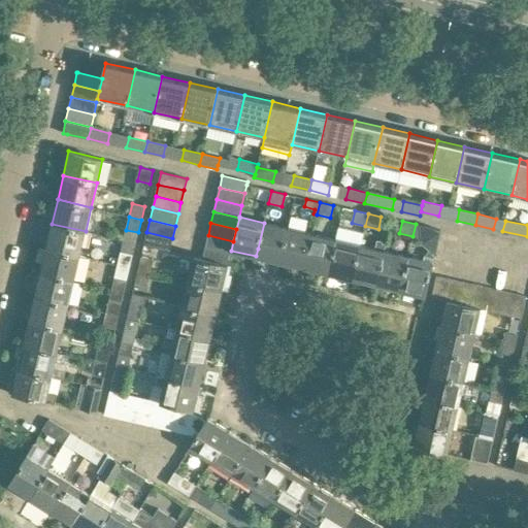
[(264,223),(258,249),(256,256),(281,262),(288,228),(264,223)]
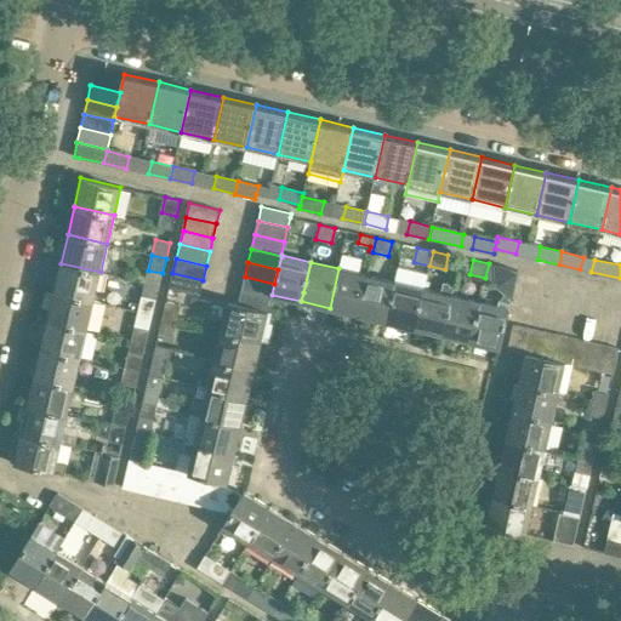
[(96,292),(101,272),(61,263),(55,291),(93,301),(96,292)]
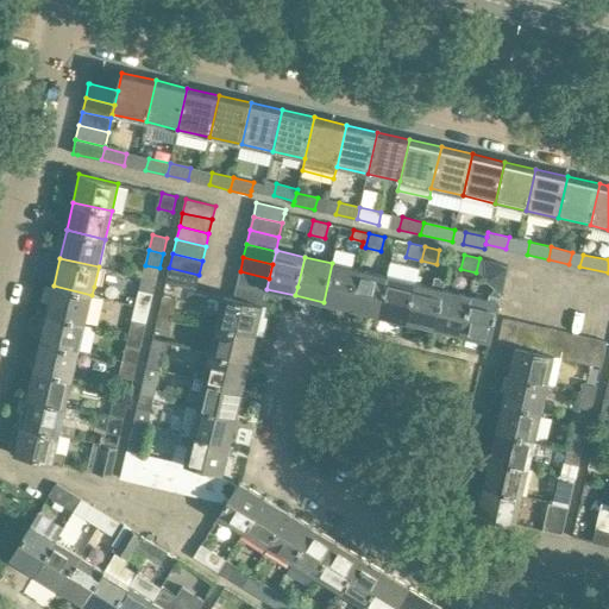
[(462,334),(490,341),(496,316),(500,302),(503,287),(504,280),(508,265),(484,259),(479,258),(476,272),(487,276),(488,280),(496,287),(489,294),(488,300),(471,296),(462,334)]
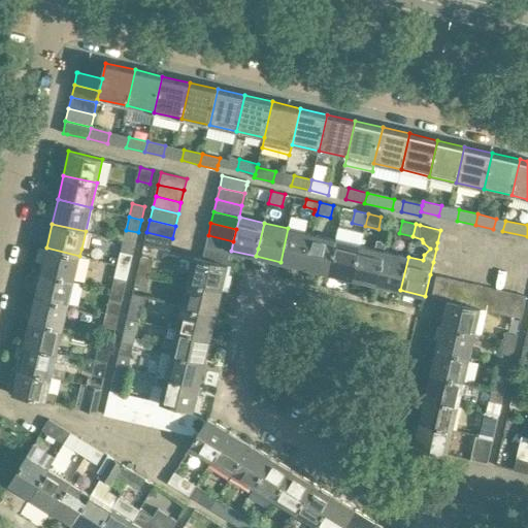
[(288,228),(281,262),(304,267),(312,234),(288,228)]
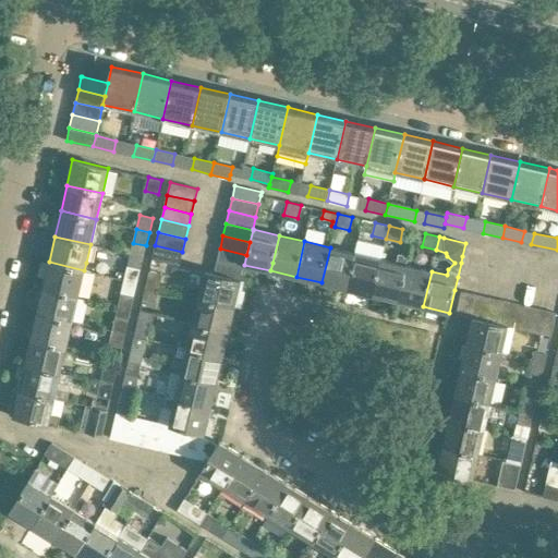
[(171,263),(179,265),(182,252),(155,245),(153,258),(171,263)]
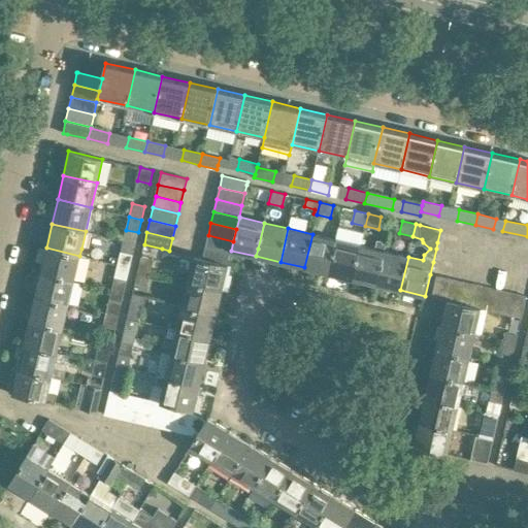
[(304,267),(329,273),(336,239),(312,234),(304,267)]
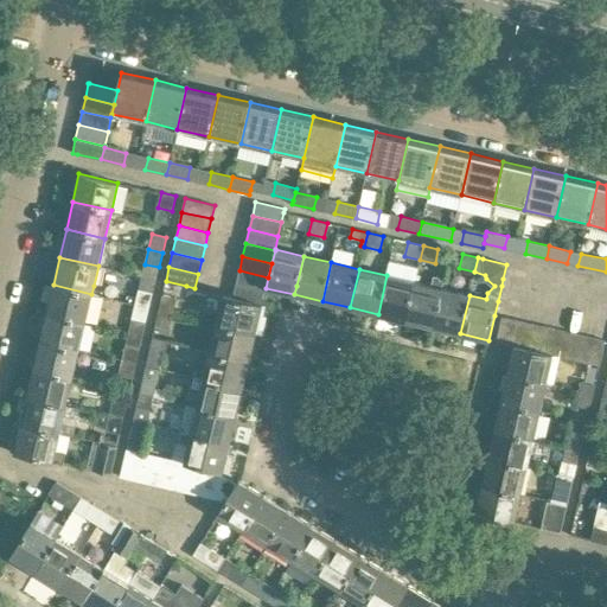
[(236,283),(266,291),(266,288),(268,278),(240,270),(236,283)]
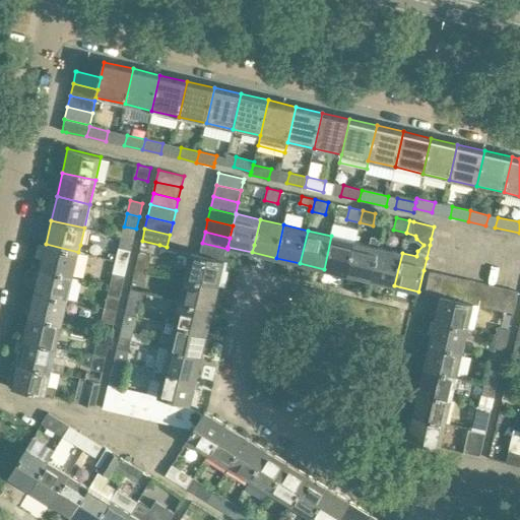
[(331,236),(324,269),(347,274),(354,242),(331,236)]
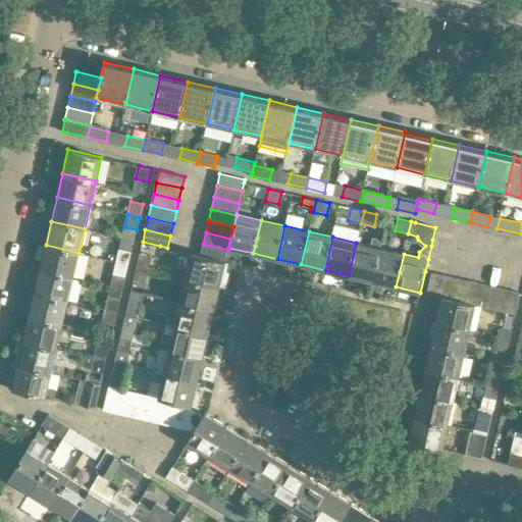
[(356,243),(349,275),(372,281),(380,248),(382,240),(378,239),(372,238),(371,246),(356,243)]
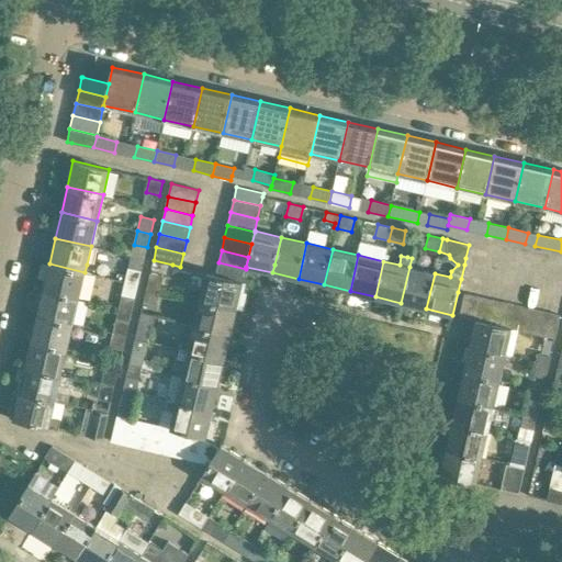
[(215,276),(243,282),(246,269),(218,262),(215,276)]
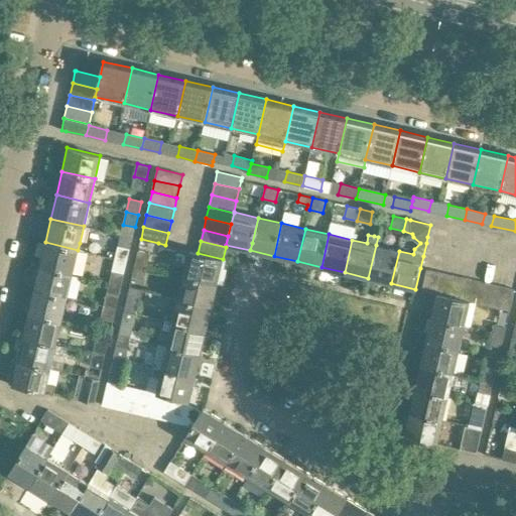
[(73,273),(78,250),(45,242),(44,243),(39,265),(73,273)]
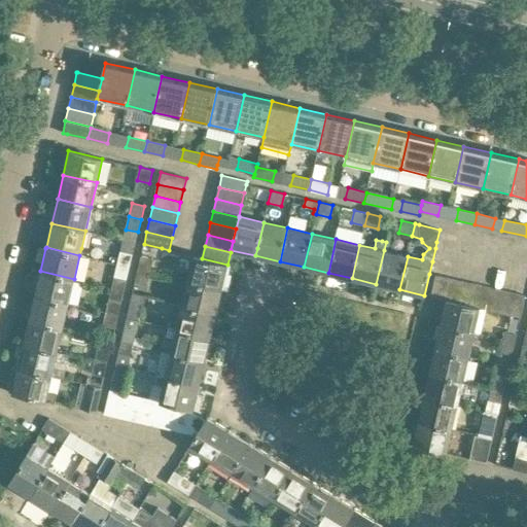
[(120,250),(117,264),(130,267),(133,253),(120,250)]
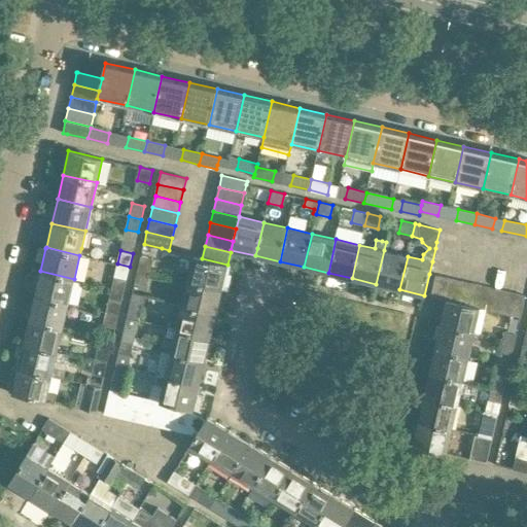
[(376,284),(399,289),(408,256),(384,250),(376,284)]
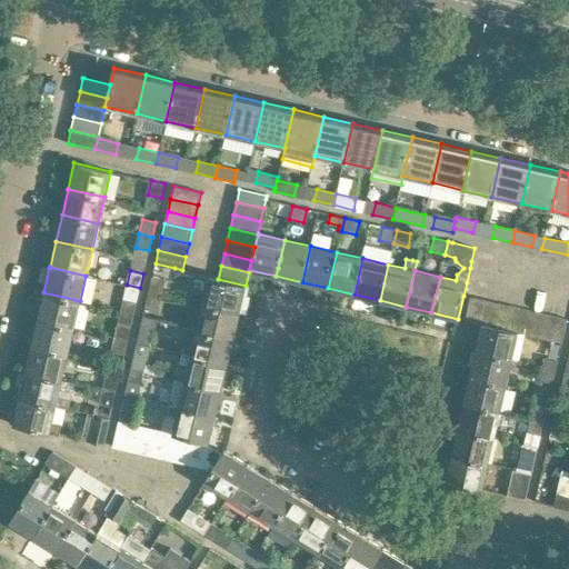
[(152,276),(149,290),(162,293),(166,279),(152,276)]
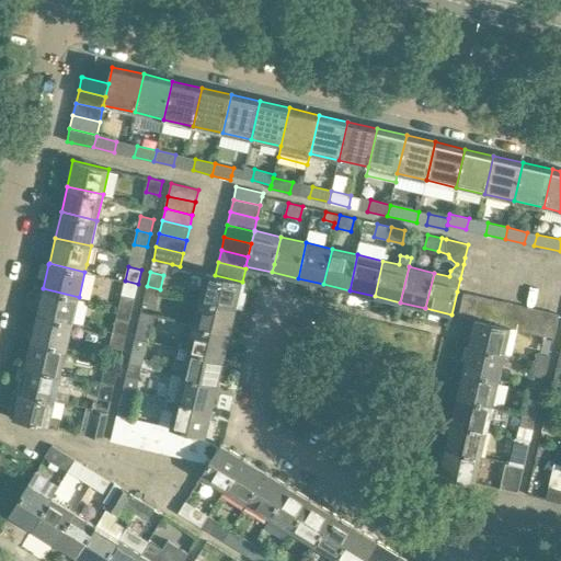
[(206,273),(201,298),(237,307),(242,308),(247,292),(240,290),(242,282),(215,275),(206,273)]
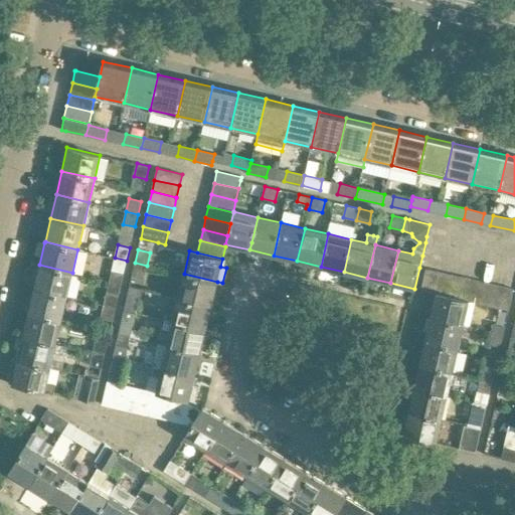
[(115,258),(112,271),(124,274),(127,261),(115,258)]
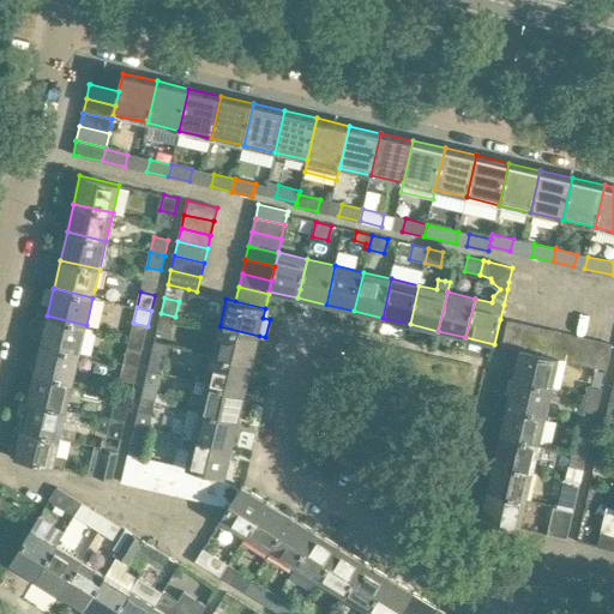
[(161,313),(157,329),(172,332),(175,317),(161,313)]
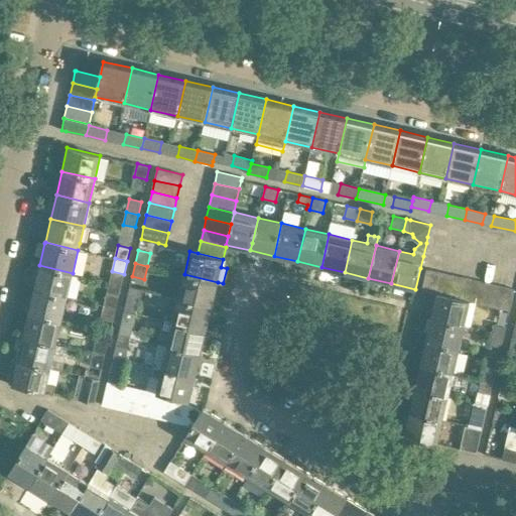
[(73,273),(39,265),(34,289),(67,297),(73,273)]
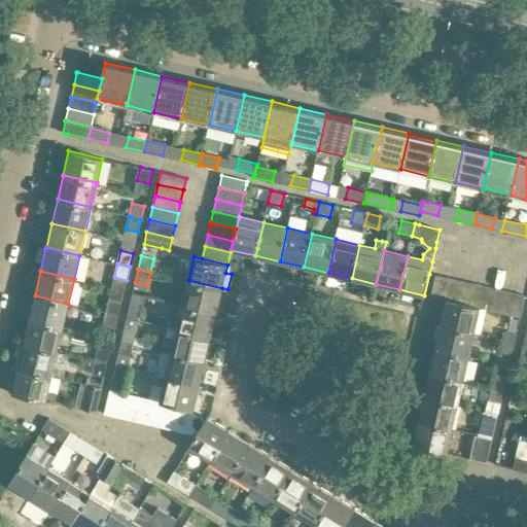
[(446,277),(435,275),(430,296),(442,300),(446,277)]
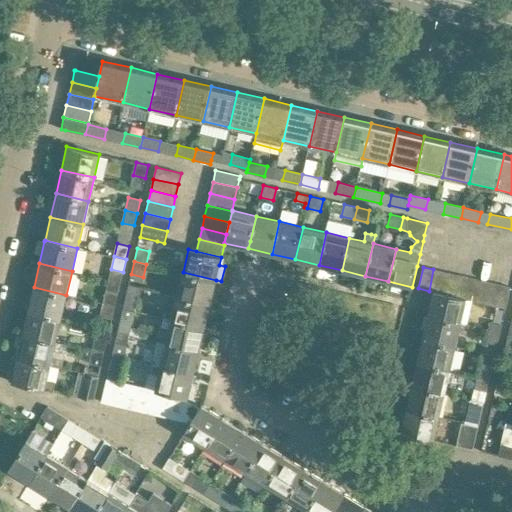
[(429,291),(433,292),(439,293),(444,272),(433,269),(429,291)]
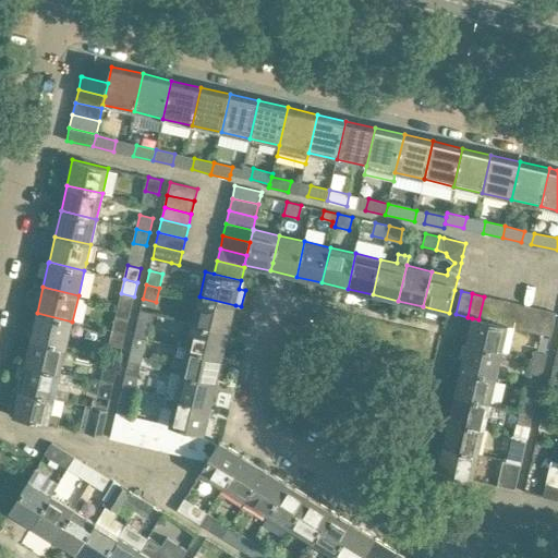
[(193,322),(229,330),(234,306),(234,305),(199,296),(193,322)]
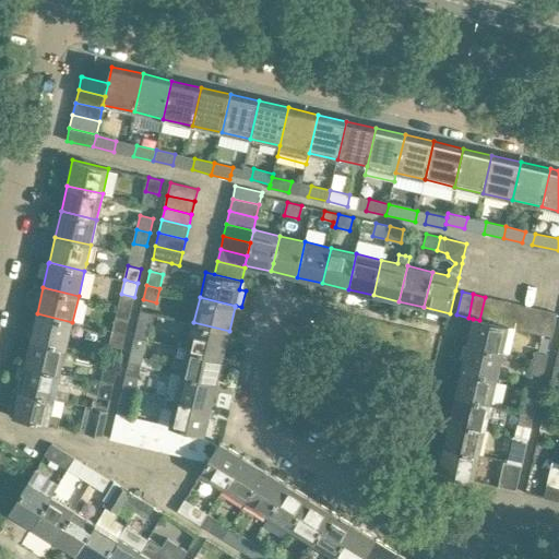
[(485,297),(479,320),(492,323),(498,299),(485,297)]
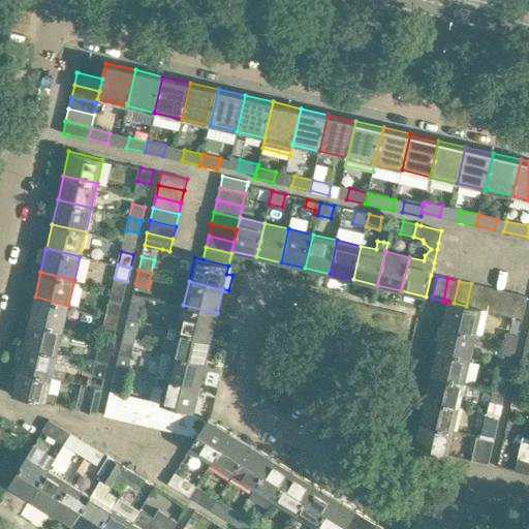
[(471,283),(466,306),(477,308),(481,286),(471,283)]
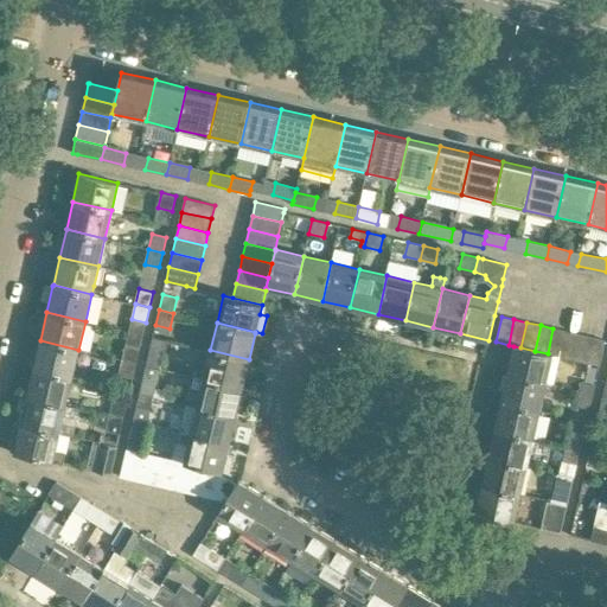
[(548,353),(560,356),(566,331),(553,328),(548,353)]
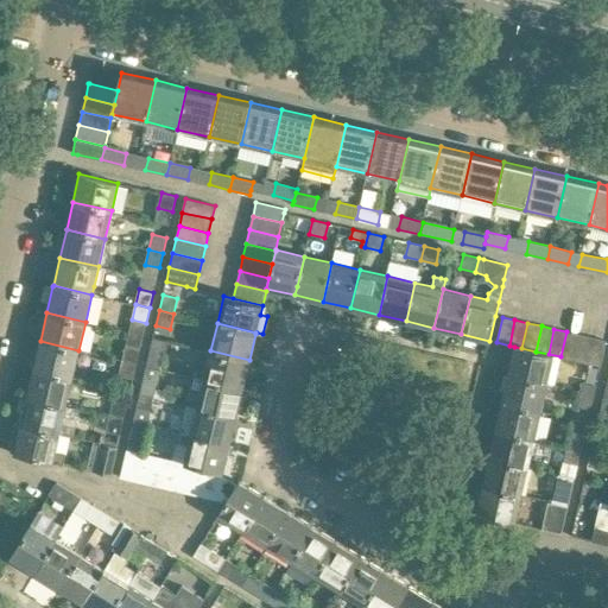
[(575,360),(581,335),(567,331),(561,356),(575,360)]
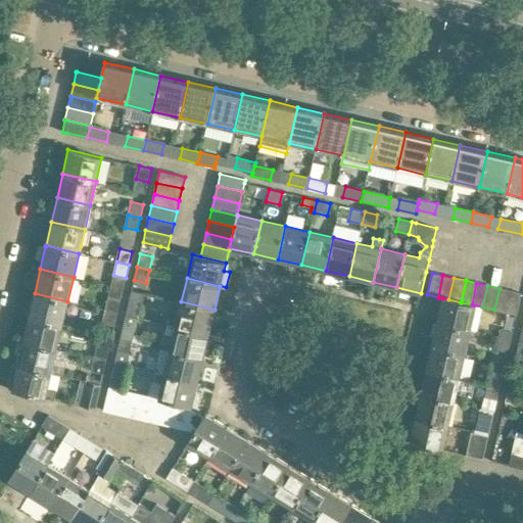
[(510,290),(500,288),(494,310),(505,313),(510,290)]
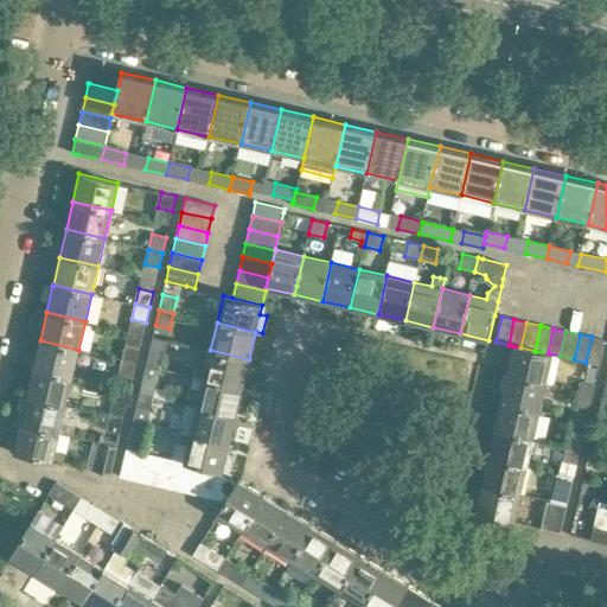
[(153,337),(146,365),(160,369),(167,340),(153,337)]
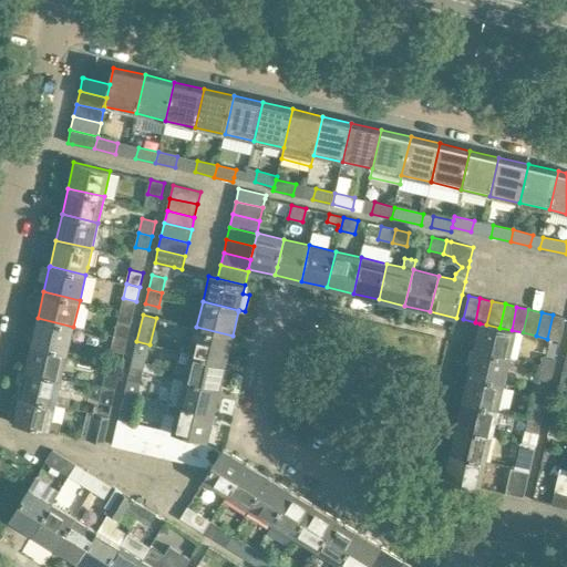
[(553,315),(547,339),(560,341),(566,318),(553,315)]
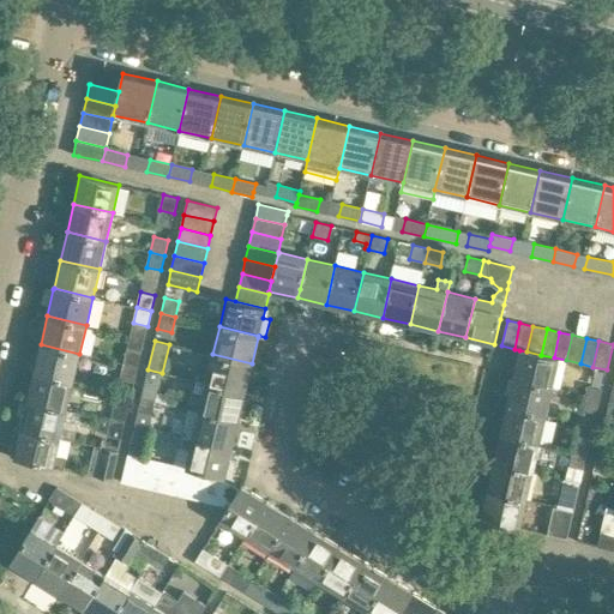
[(41,344),(34,372),(73,381),(79,354),(41,344)]
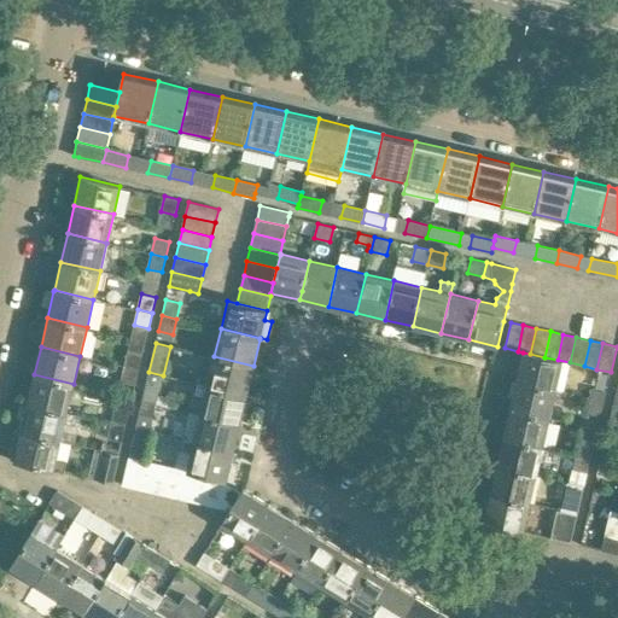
[(128,351),(124,367),(139,369),(143,355),(128,351)]
